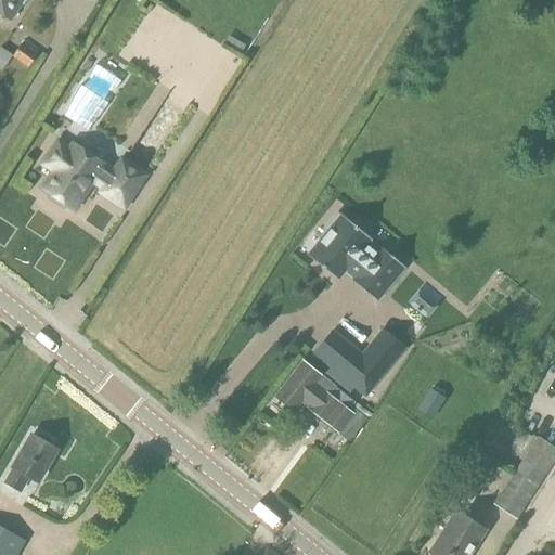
[(0,0),(0,11),(12,20),(24,0),(0,0)]
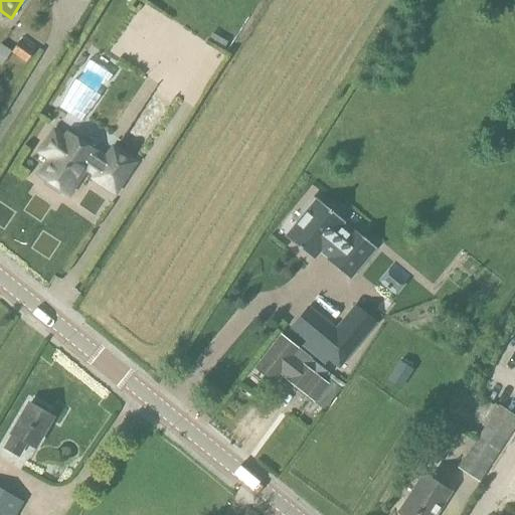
[(21,42),(13,52),(25,61),(33,51),(21,42)]
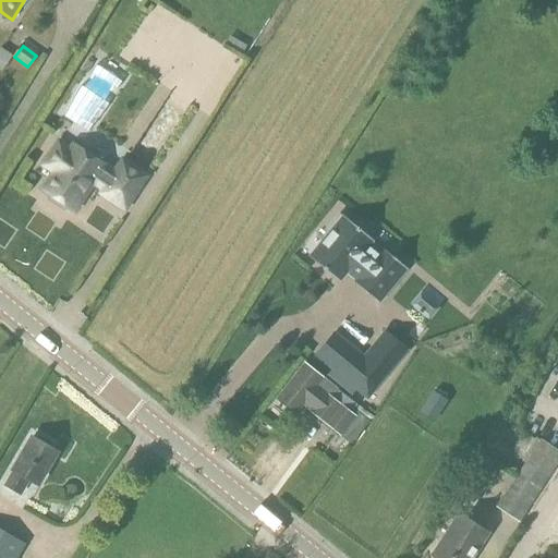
[(0,68),(3,71),(14,57),(3,48),(0,51),(0,68)]
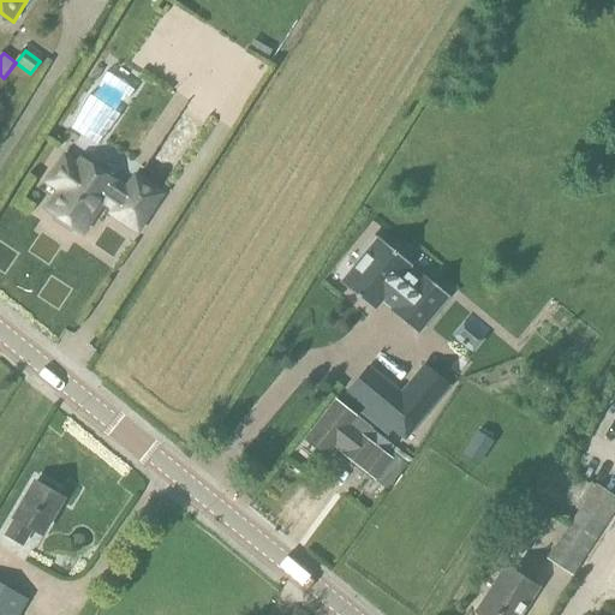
[(76,166),(64,157),(48,181),(60,189),(48,208),(54,213),(53,214),(73,228),(75,226),(82,231),(84,226),(85,228),(95,215),(93,214),(102,199),(114,208),(111,212),(136,228),(160,193),(135,177),(125,190),(81,160),(76,166)]
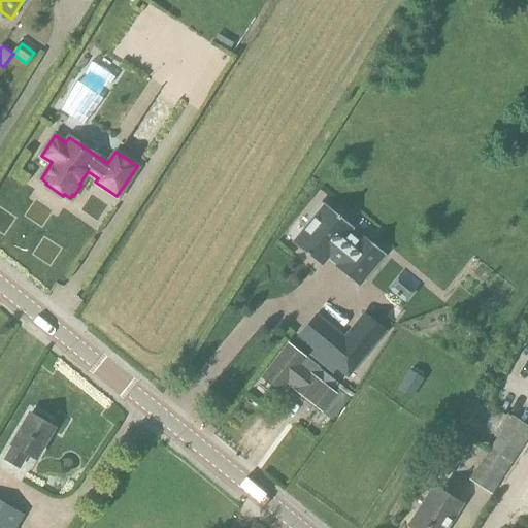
[(306,218),(309,220),(291,242),(322,267),(328,259),(335,264),(333,266),(359,288),(386,255),(321,200),(306,218)]
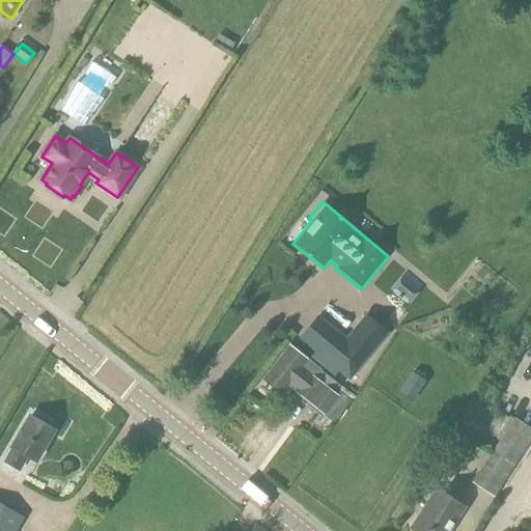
[(318,316),(300,338),(315,352),(338,370),(350,380),(388,334),(365,315),(345,339),(318,316)]
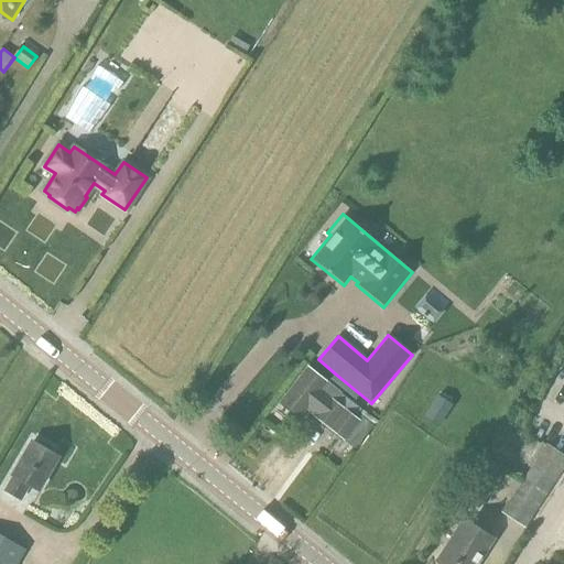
[(308,368),(281,402),(299,416),(304,409),(315,418),(353,448),(373,421),(362,413),(357,420),(329,399),(336,390),(326,382),(308,368)]
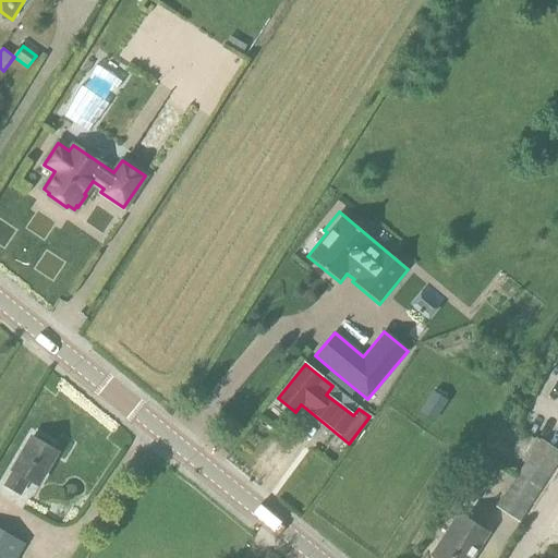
[(444,400),(435,393),(421,414),(431,420),(444,400)]
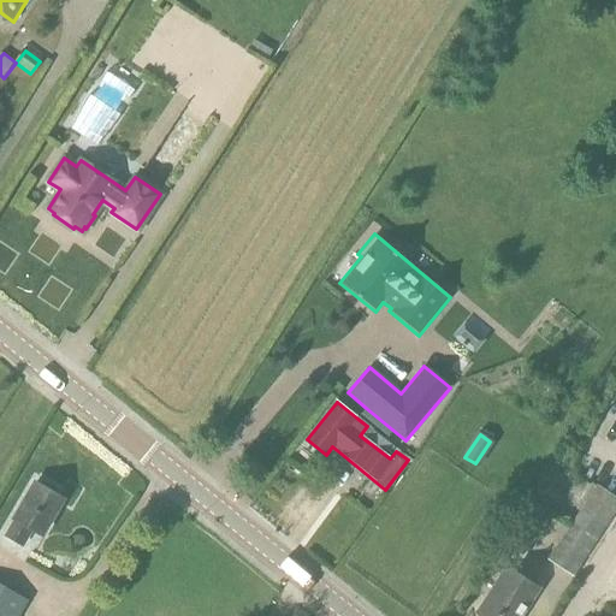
[(555,463),(537,493),(567,513),(585,483),(555,463)]
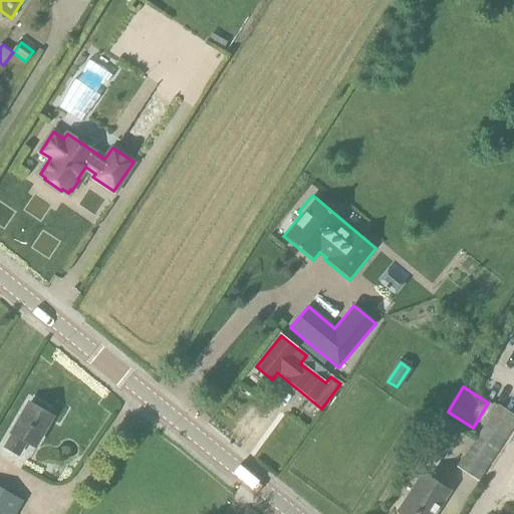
[(14,453),(22,439),(34,446),(52,417),(29,402),(11,432),(13,433),(4,447),(14,453)]
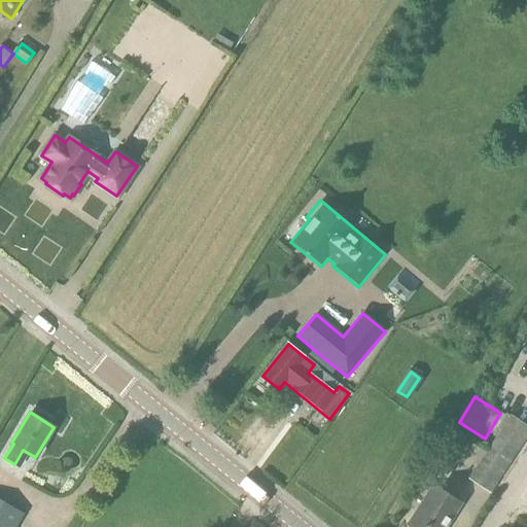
[(489,492),(526,432),(526,425),(507,413),(494,435),(496,436),(469,480),(489,492)]
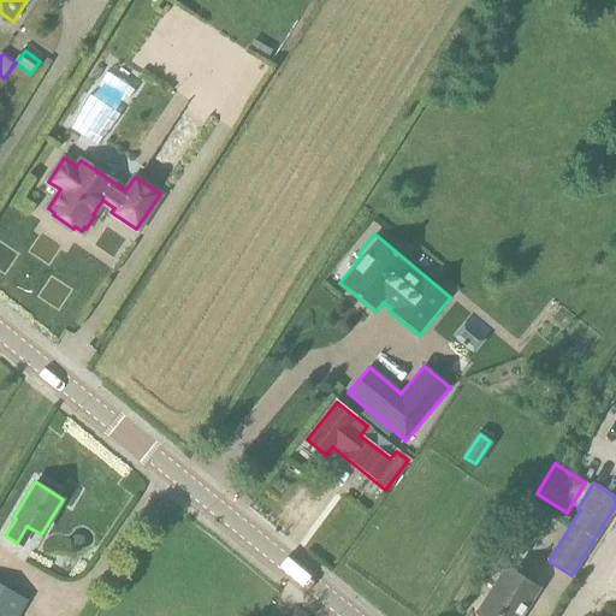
[(480,615),(520,615),(539,588),(515,573),(551,516),(522,496),(485,554),(505,567),(475,612),(480,615)]
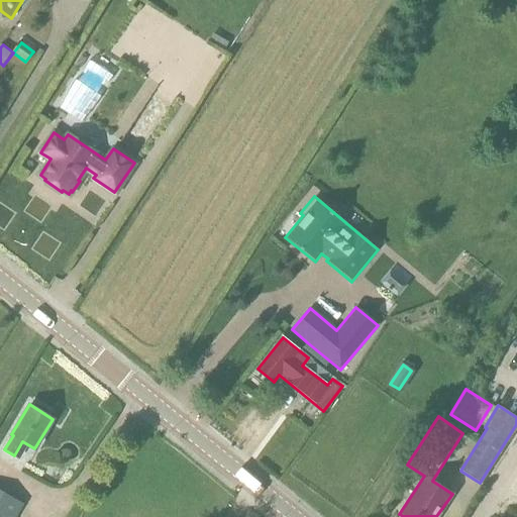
[(0,516),(13,516),(22,503),(0,490),(0,516)]
